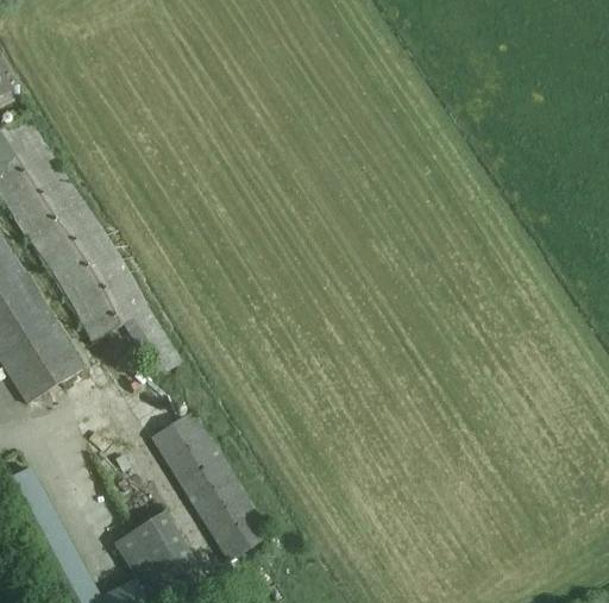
[(0,92),(11,87),(0,69),(0,92)]
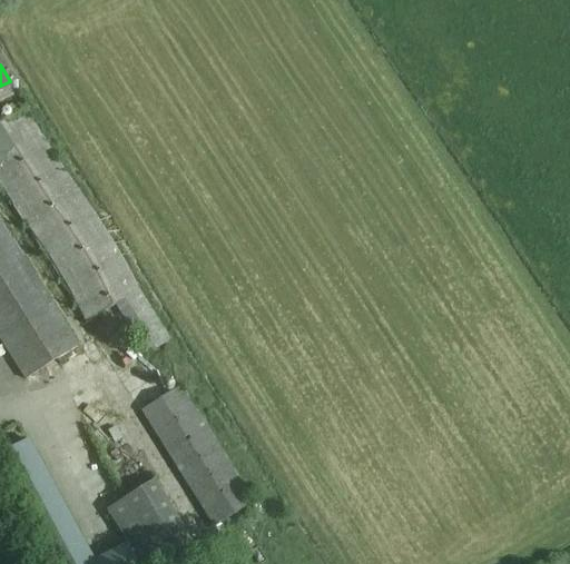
[(26,105),(0,120),(0,181),(86,319),(140,285),(42,129),(41,130),(26,105)]
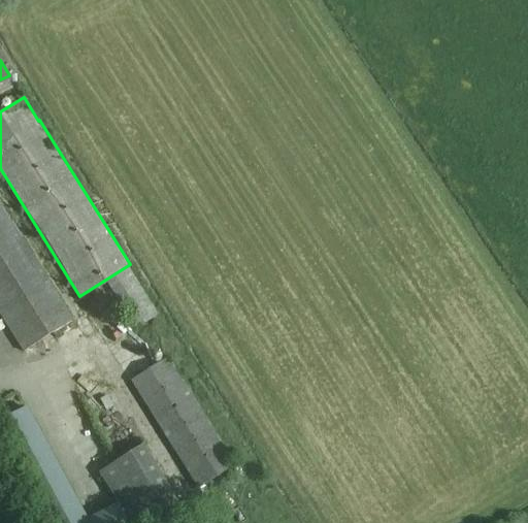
[(0,314),(22,349),(73,318),(0,200),(0,314)]
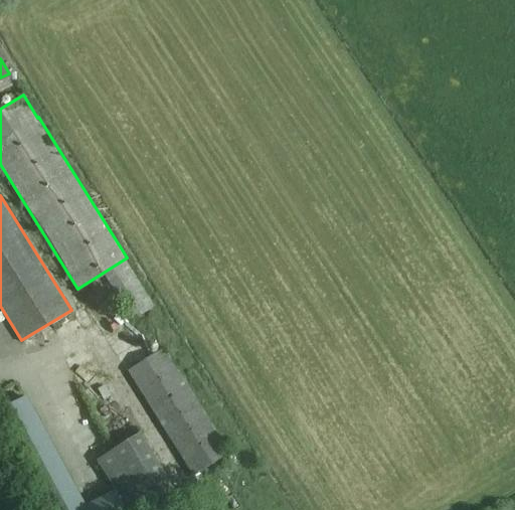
[(193,474),(229,451),(164,345),(127,368),(193,474)]
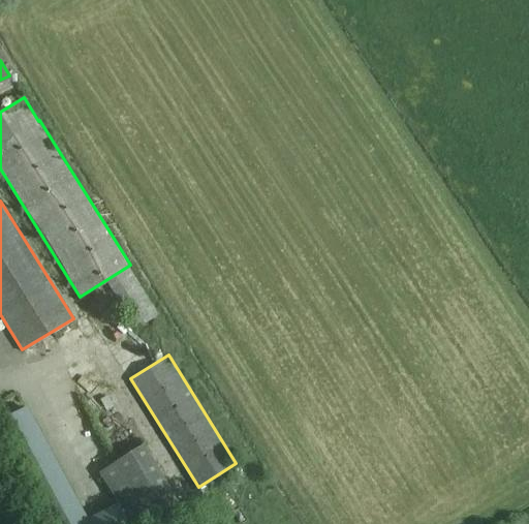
[(26,405),(0,419),(0,434),(48,523),(127,523),(116,502),(87,518),(26,405)]
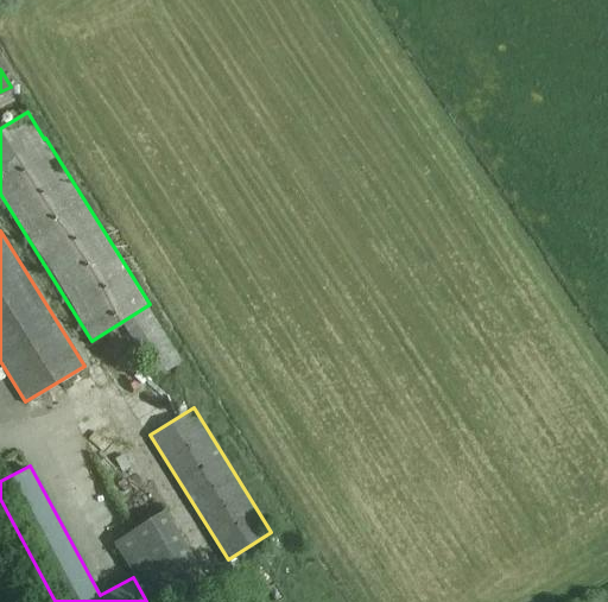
[(151,601),(157,601),(206,575),(164,509),(113,540),(151,601)]
